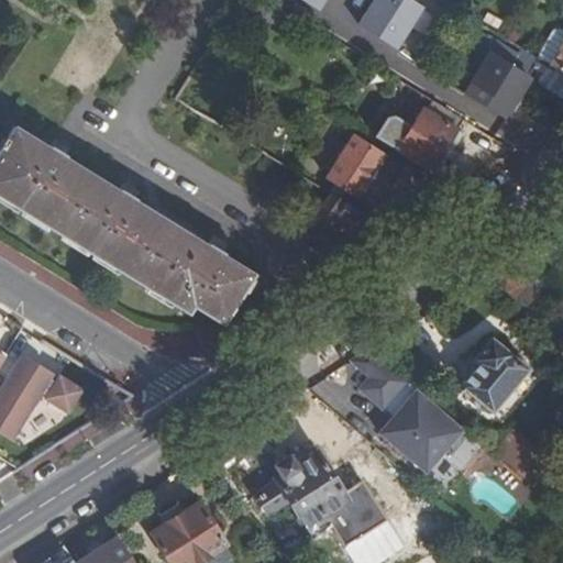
[(414,0),(374,0),(359,24),(395,48),(422,6),(414,0)]
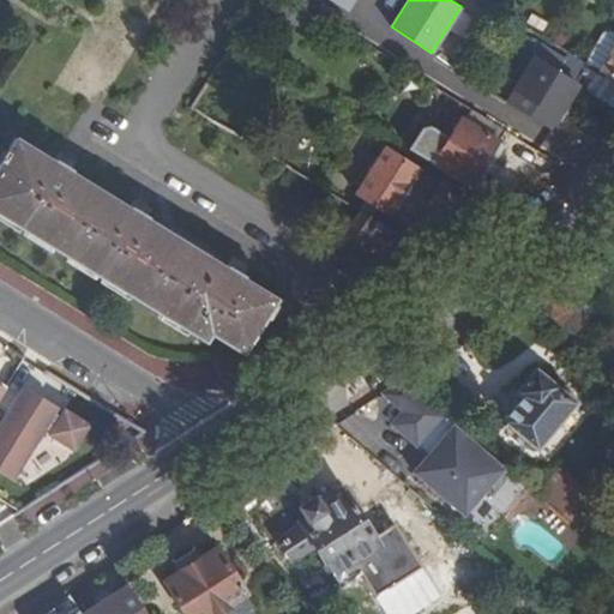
[(602,32),(583,62),(599,72),(613,46),(613,31),(602,32)]
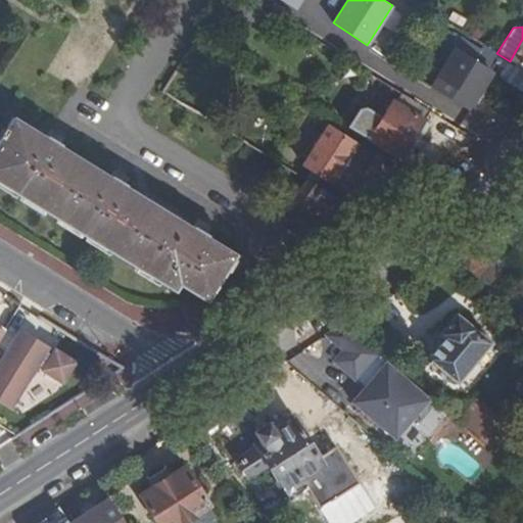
[(430,68),(439,75),(462,38),(453,32),(430,68)]
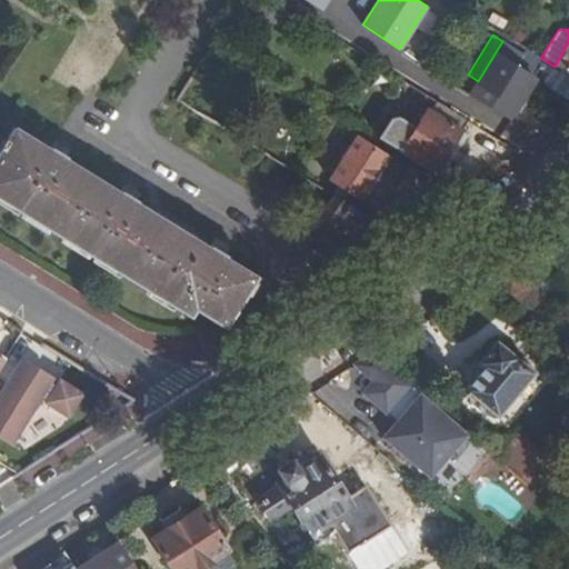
[(550,88),(568,100),(568,76),(555,67),(540,58),(526,49),(523,53),(502,41),(478,81),(477,82),(491,91),(483,103),(508,119),(516,107),(517,107),(533,79),(533,78),(540,67),(548,72),(545,80),(547,85),(550,87),(550,88)]
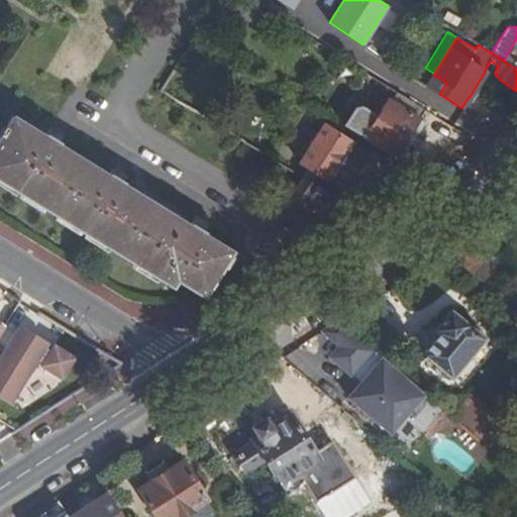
[(516,38),(504,61),(516,69),(516,38)]
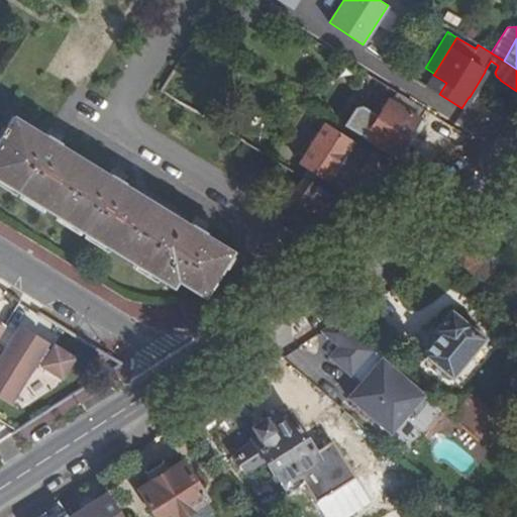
[(397,92),(391,101),(419,119),(426,110),(414,102),(397,92)]
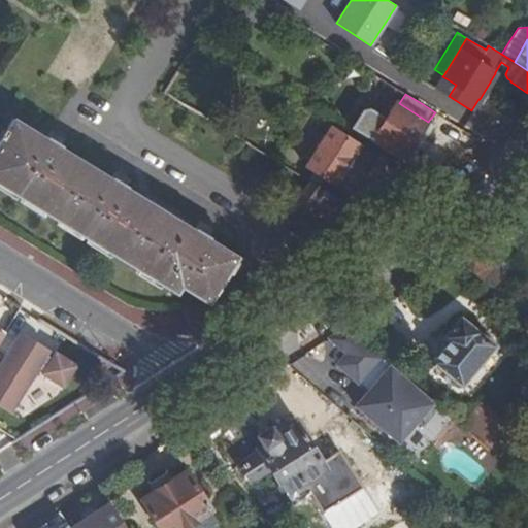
[(428,122),(399,103),(396,101),(386,118),(369,107),(363,108),(352,127),(371,140),(403,161),(428,122)]
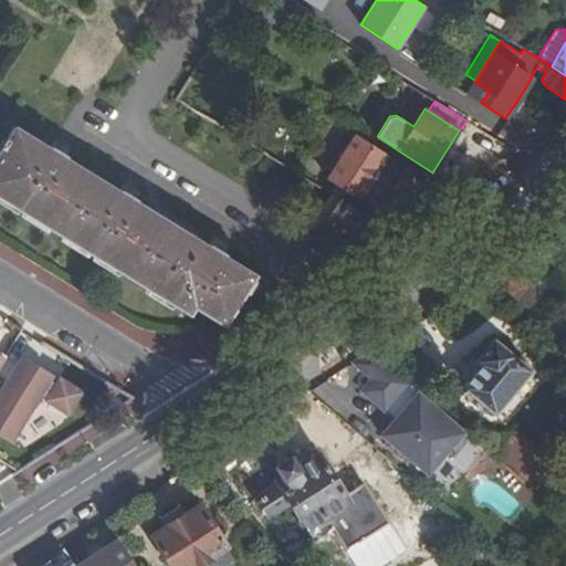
[(252,274),(88,174),(14,128),(8,138),(0,133),(0,196),(188,312),(192,304),(202,311),(231,308),(252,274)]
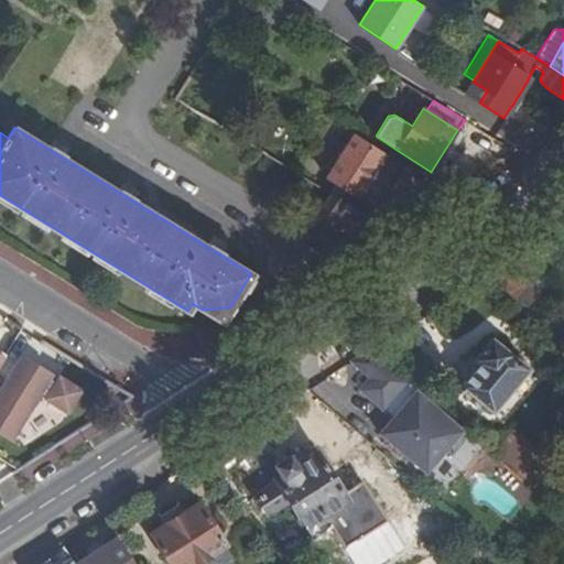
[(387,155),(354,134),(326,177),(359,198),(387,155)]
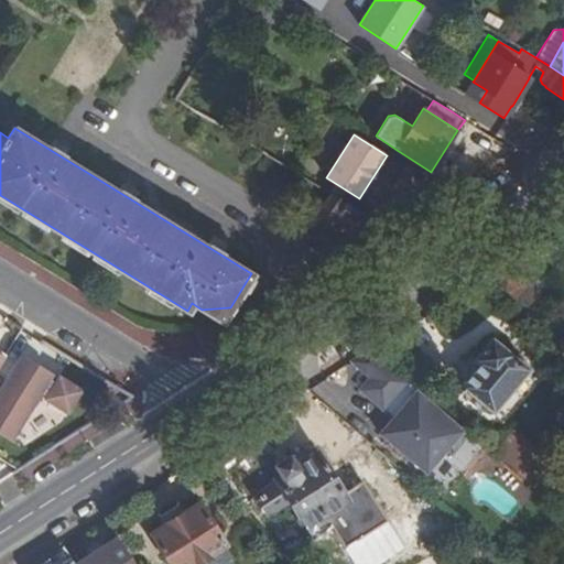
[(345,235),(347,230),(369,246),(393,230),(332,193),(317,212),(335,223),(340,227),(338,230),(345,235)]
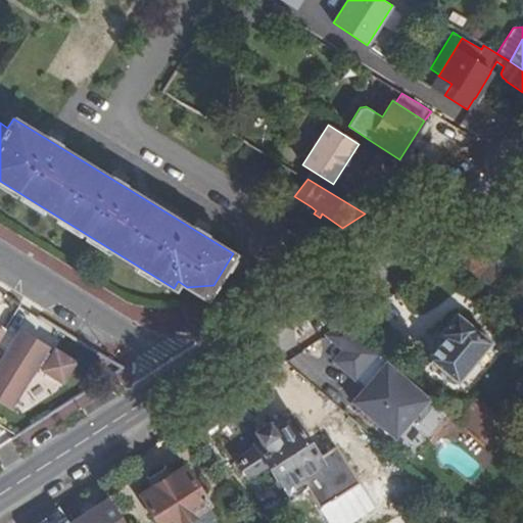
[(307,212),(311,206),(294,196),(289,203),(304,212),(307,212)]
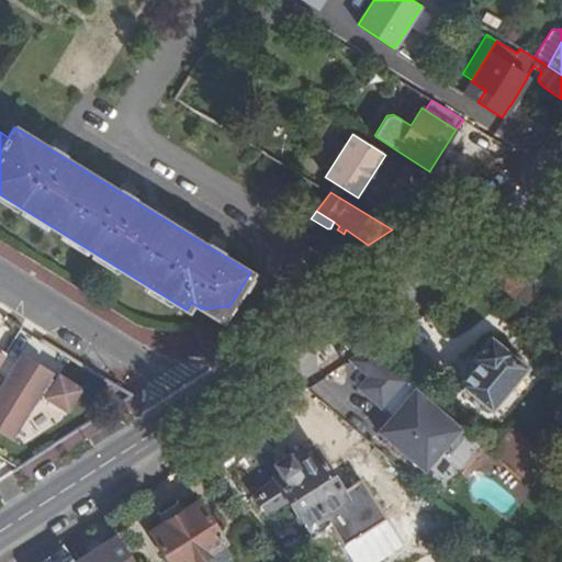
[(530,281),(505,260),(483,273),(524,307),(534,294),(530,281)]
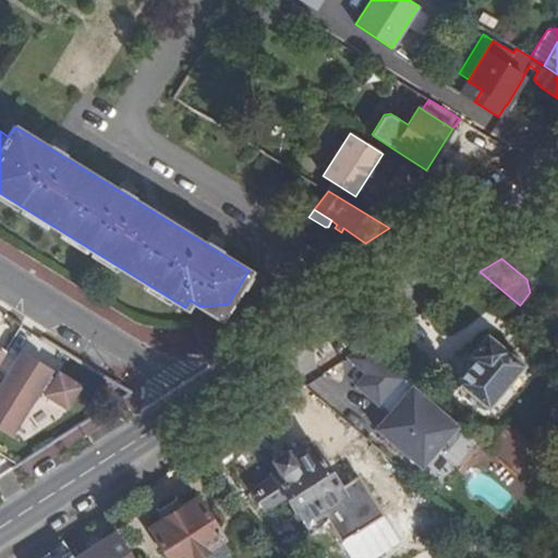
[(447,375),(486,408),(490,402),(499,410),(529,375),(520,367),(523,364),(487,334),(471,353),(468,351),(447,375)]
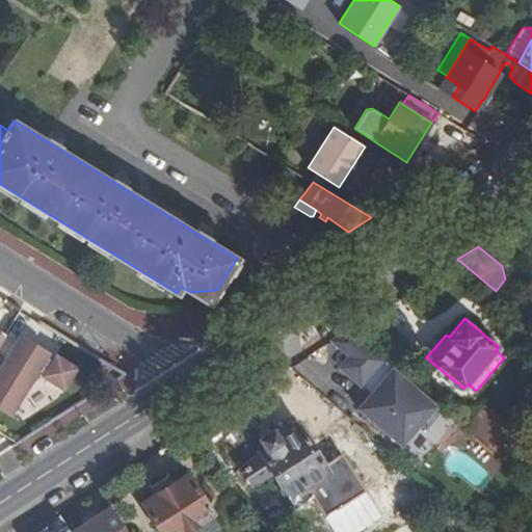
[(396,447),(435,402),(349,328),(331,341),(349,355),(339,368),(369,395),(355,410),(396,447)]
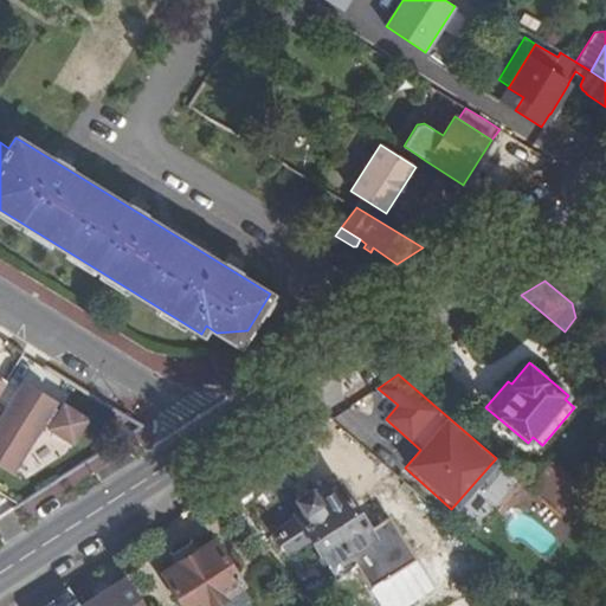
[(25,381),(0,421),(0,470),(1,471),(5,465),(15,471),(46,421),(51,425),(49,431),(73,445),(89,420),(64,405),(60,410),(55,407),(58,401),(25,381)]
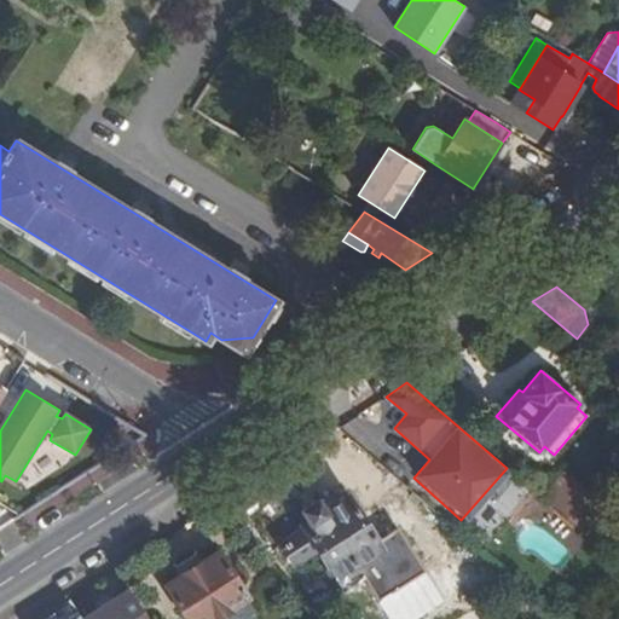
[(12,487),(16,481),(5,475),(1,481),(12,487)]
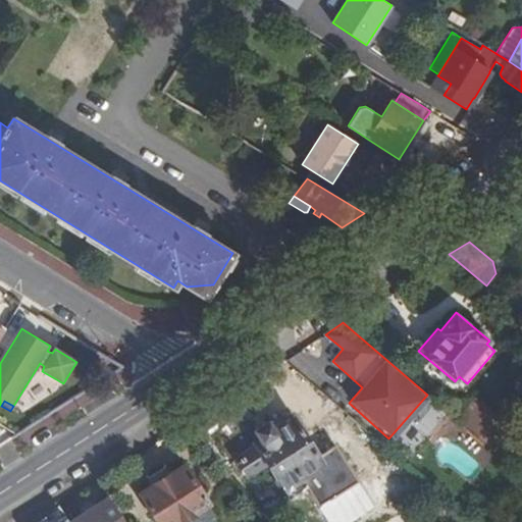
[(290,420),(285,413),(268,424),(267,422),(254,430),(259,439),(254,442),(256,446),(238,458),(249,475),(267,463),(290,497),(306,486),(299,475),(319,462),(292,418),(290,420)]
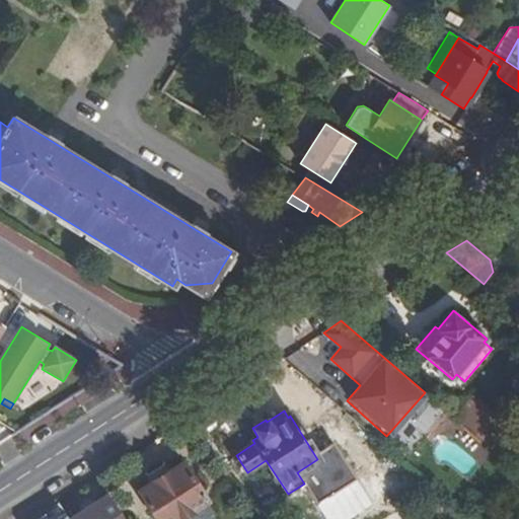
[(304,484),(317,506),(357,480),(335,448),(317,459),(297,472),(304,484)]
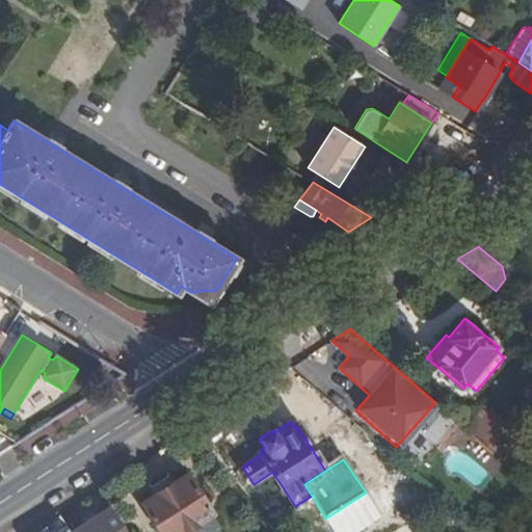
[(212,513),(186,474),(141,503),(160,531),(182,531),(210,514),(212,513)]
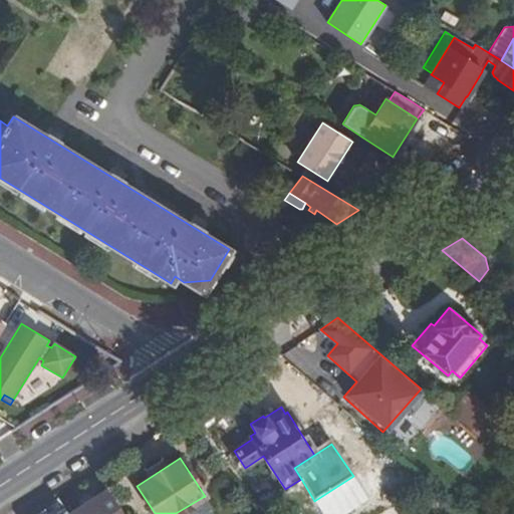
[(121,513),(106,489),(95,496),(68,513),(67,513),(121,513)]
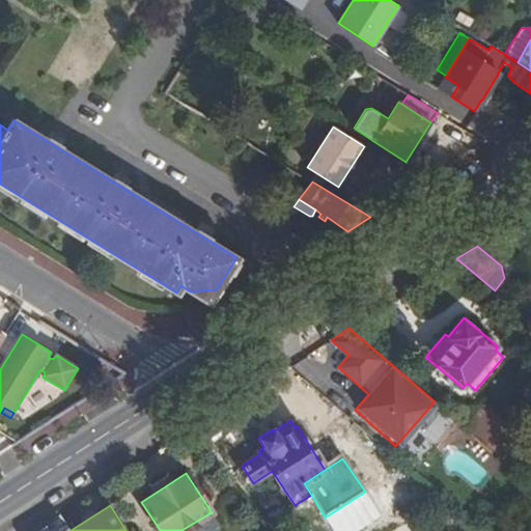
[(70,530),(71,530),(59,513),(30,530),(70,530)]
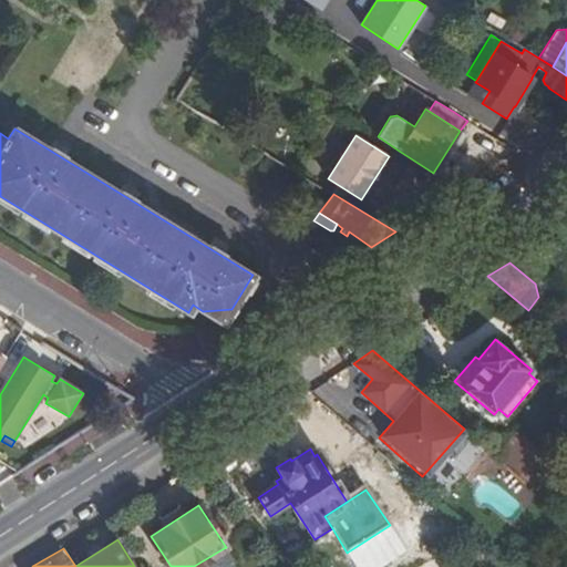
[(233,566),(234,564),(224,548),(194,566),(233,566)]
